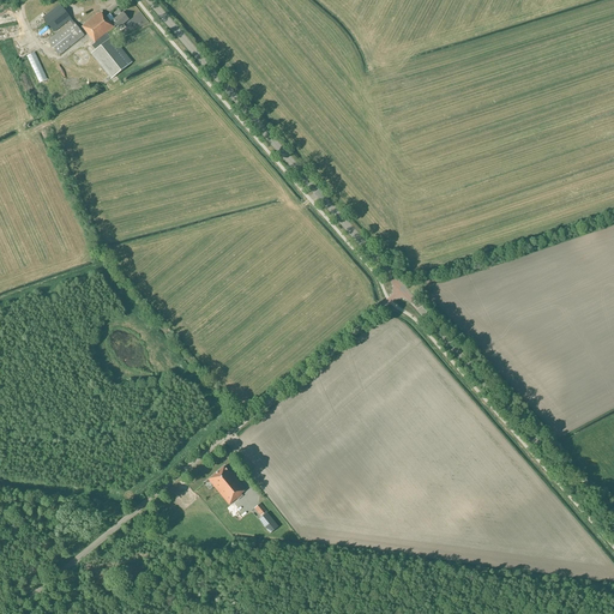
[(68,20),(71,23),(72,20),(60,4),(42,18),(53,32),(68,20)]
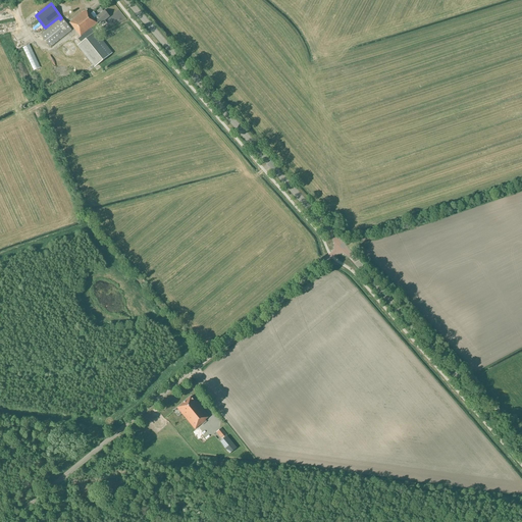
[(69,23),(82,37),(92,28),(97,23),(97,22),(100,20),(102,22),(109,16),(104,10),(94,18),(90,14),(86,9),(69,23)]
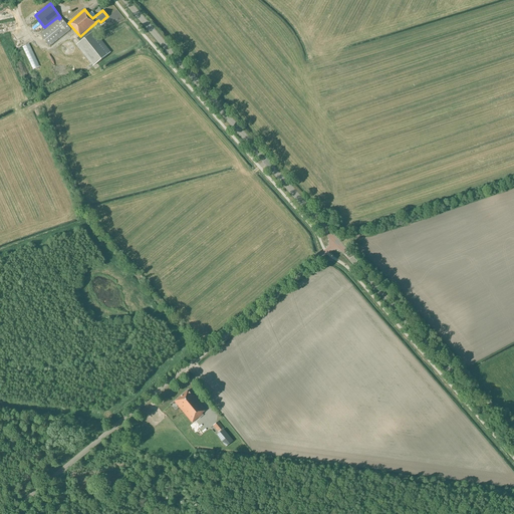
[(61,17),(60,17),(59,19),(39,34),(49,46),(71,30),(61,17)]
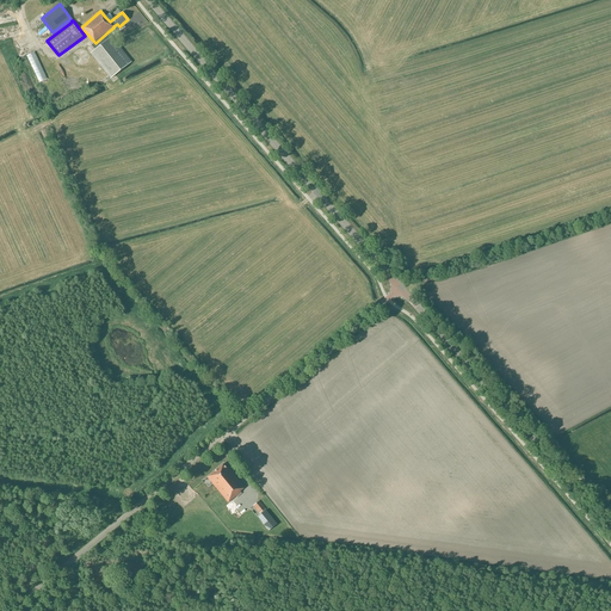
[(110,36),(107,32),(96,43),(92,45),(96,50),(92,54),(112,79),(133,61),(111,36),(110,36)]
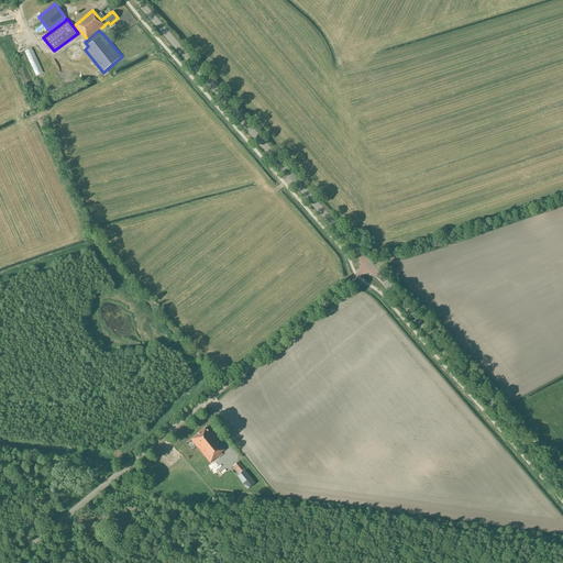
[(83,55),(83,53),(83,50),(81,47),(79,46),(77,45),(75,45),(73,45),(70,46),(69,47),(68,50),(67,53),(68,55),(69,57),(70,58),(73,59),(75,59),(77,59),(79,58),(81,57),(83,55)]
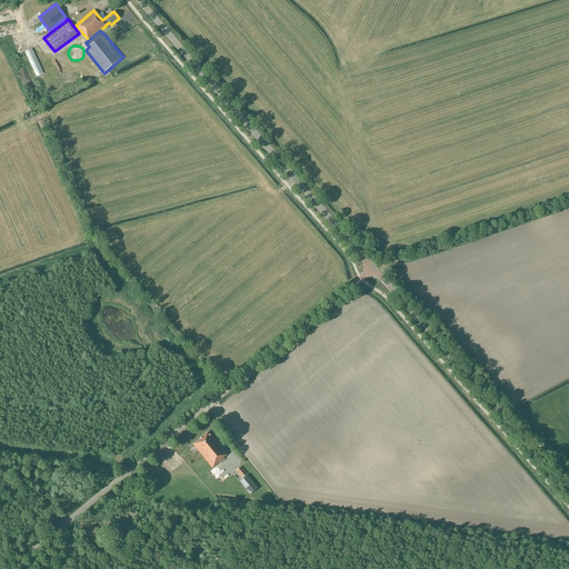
[(46,70),(38,52),(31,55),(35,65),(37,63),(38,67),(36,68),(38,73),(46,70)]
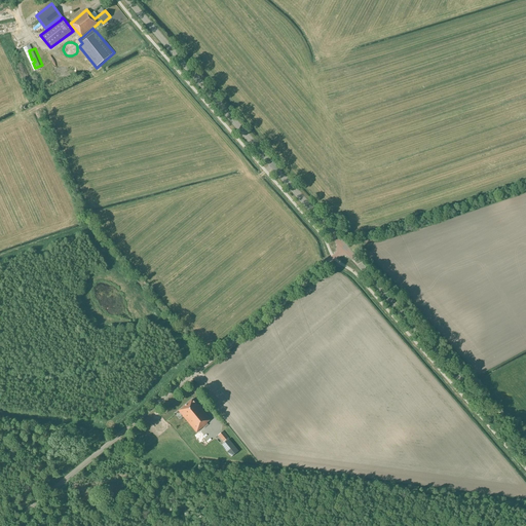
[(192,400),(179,411),(197,433),(208,423),(211,420),(198,405),(197,405),(192,400)]
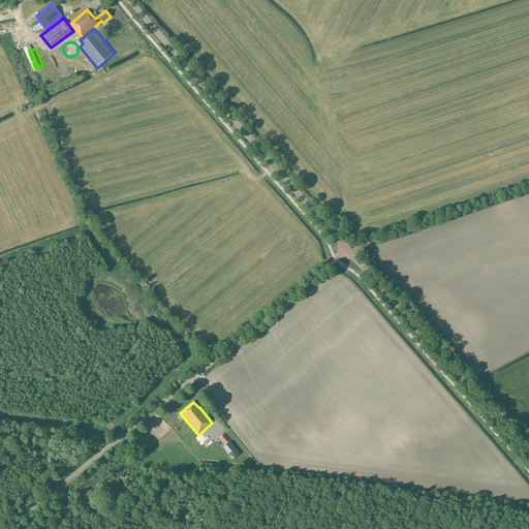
[(240,454),(240,453),(224,434),(219,438),(225,445),(222,447),(232,460),(240,454)]
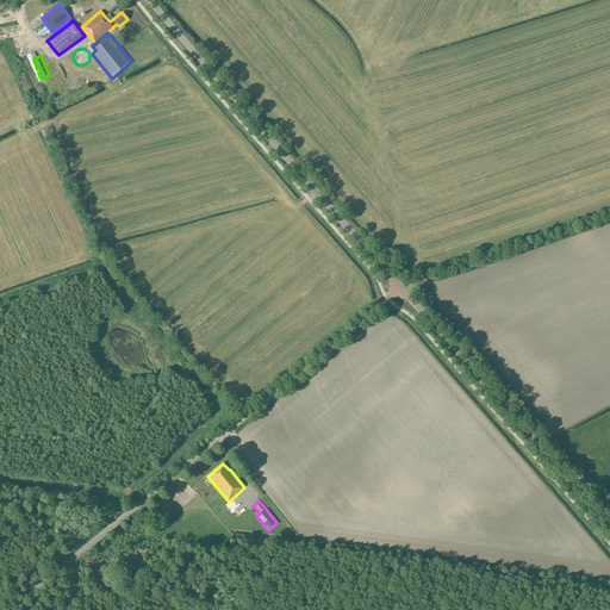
All buildings are outlined.
